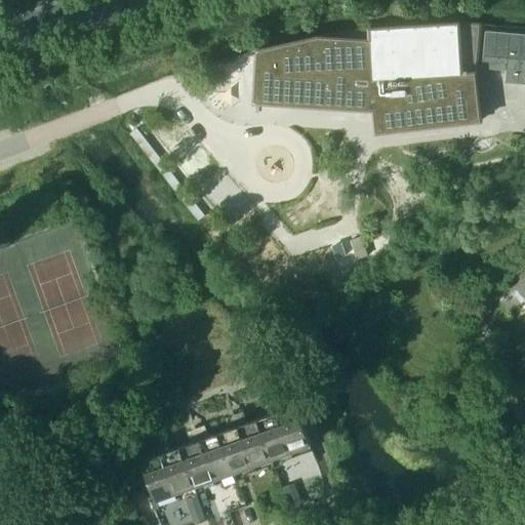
[(319,36),(257,49),(254,102),(374,110),(376,132),(482,120),(476,71),(480,24),(459,22),(370,28),(319,36)]
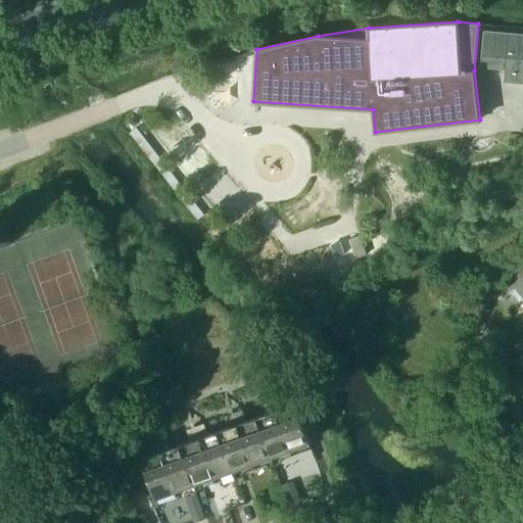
[(522,33),(483,30),(480,67),(505,69),(504,82),(522,83),(522,33)]
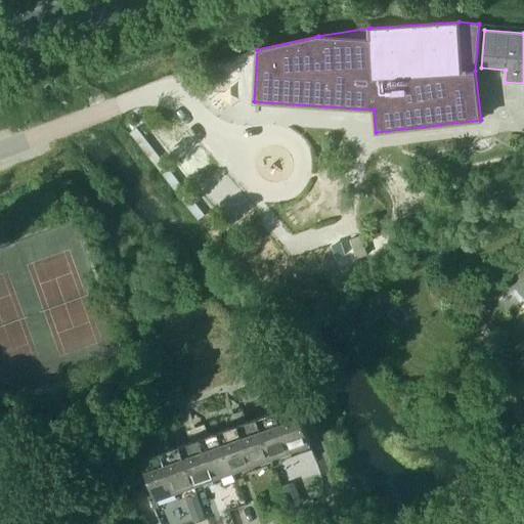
[(242,221),(249,229),(264,216),(257,208),(242,221)]
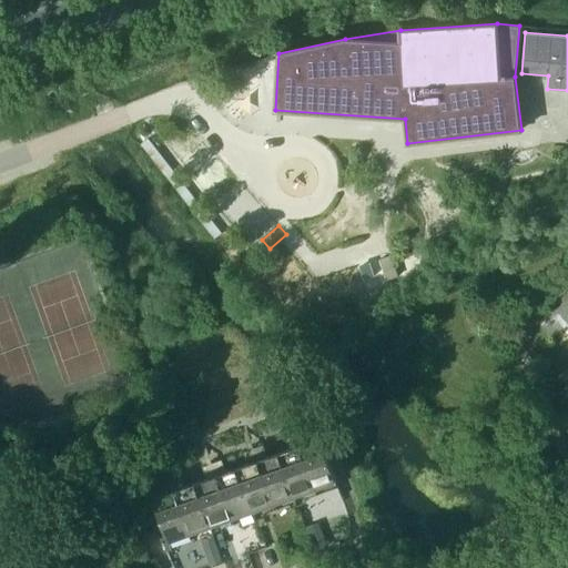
[(381,261),(383,266),(387,280),(398,276),(393,262),(392,256),(381,261)]
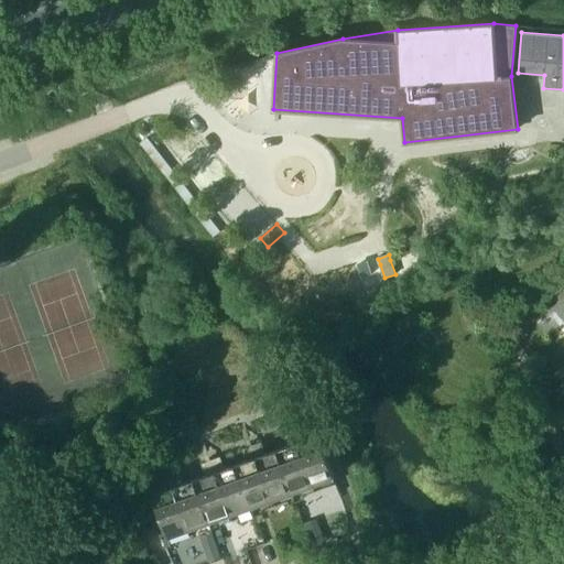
[(369,259),(302,282),(305,291),(372,267),(369,259)]
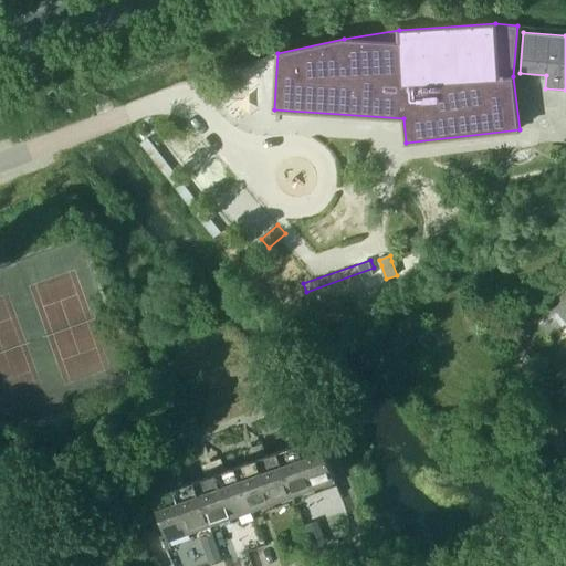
[(565,299),(556,307),(565,317),(565,299)]
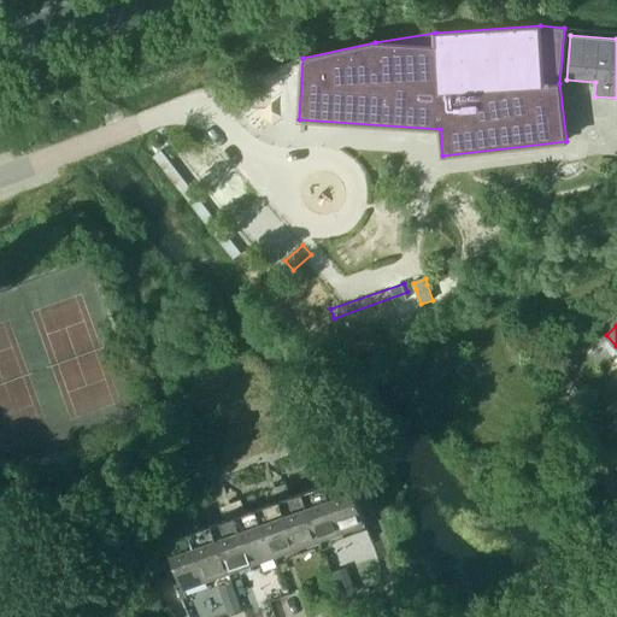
[(594,423),(601,433),(610,425),(603,416),(594,423)]
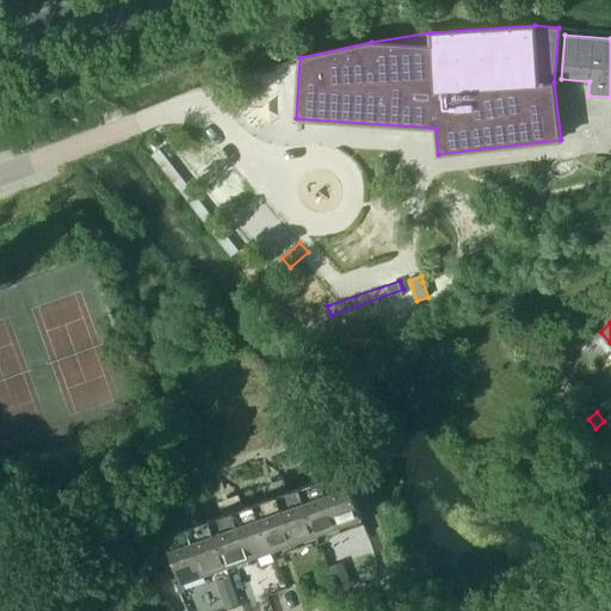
[(327,463),(307,470),(313,483),(288,492),(283,479),(263,486),(267,499),(244,507),(239,494),(218,501),(222,516),(198,524),(193,511),(173,518),(178,531),(165,536),(180,579),(174,581),(179,593),(195,587),(191,578),(220,567),(223,576),(239,572),(235,561),(265,551),(269,561),(284,555),(281,545),(309,535),(313,545),(328,539),(325,530),(362,517),(345,471),(332,476),(327,463)]
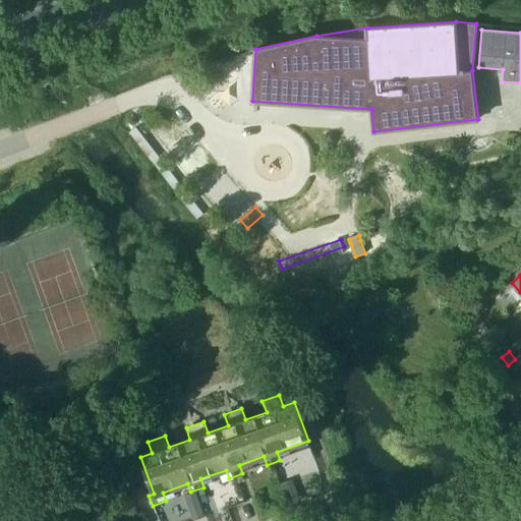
[(296,488),(286,493),(290,504),(300,501),(296,488)]
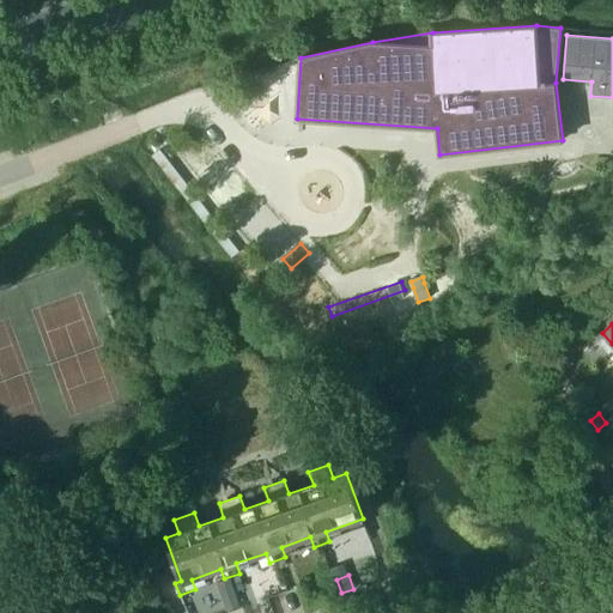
[(164,602),(156,583),(143,588),(151,608),(164,602)]
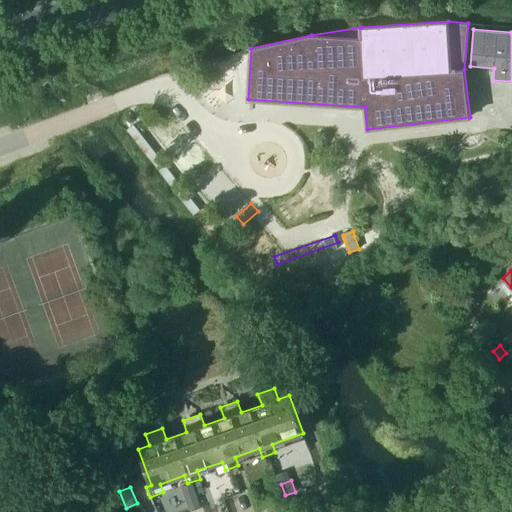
[(112,511),(109,502),(81,511),(112,511)]
